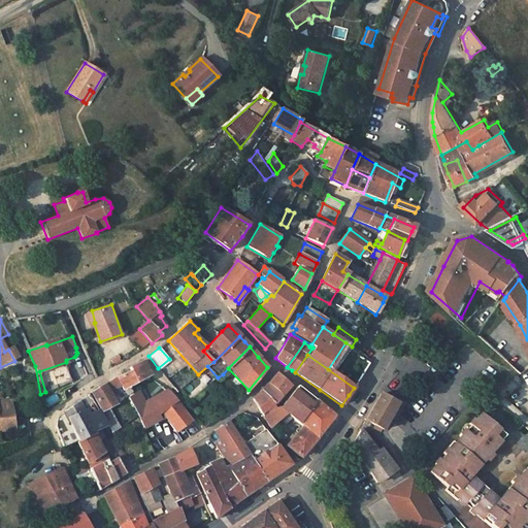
[(142,361),(130,367),(131,371),(126,373),(114,378),(92,392),(103,411),(109,408),(117,405),(110,392),(122,386),(124,391),(125,390),(127,394),(132,392),(130,387),(151,375),(142,361)]
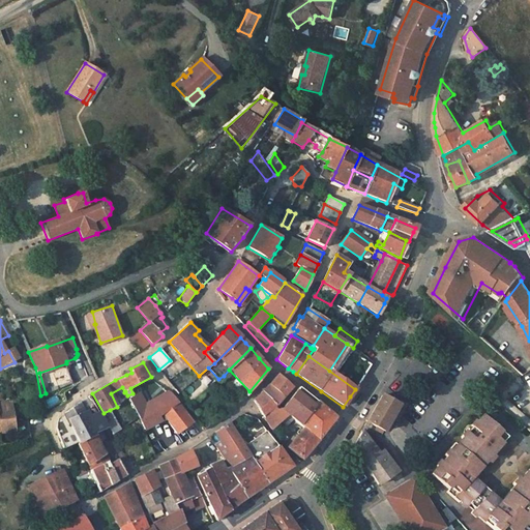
[(68,369),(54,374),(59,389),(72,384),(68,369)]
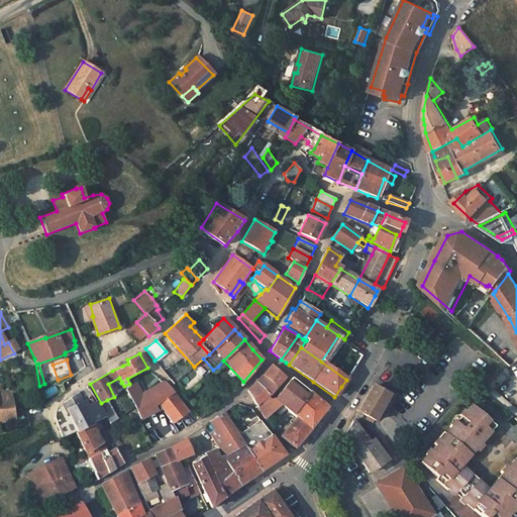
[(271,367),(263,376),(277,388),(285,379),(282,377),(271,367)]
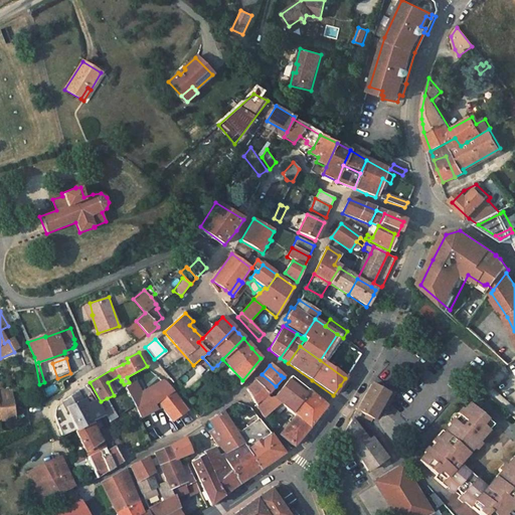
[(262,374),(254,381),(267,395),(270,393),(276,386),(262,374)]
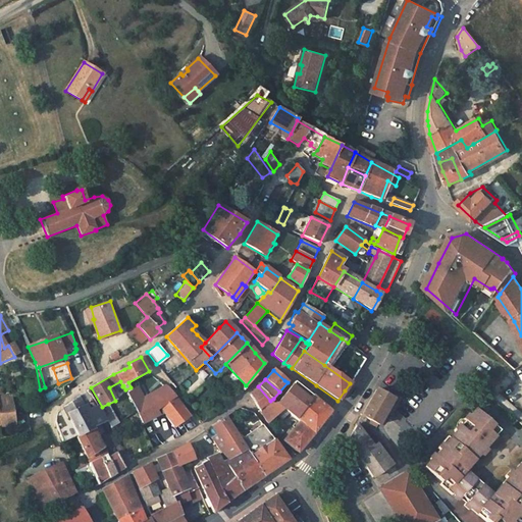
[(295,381),(276,403),(283,410),(289,414),(298,423),(312,435),(321,422),(329,412),(319,403),(301,387),(295,381)]
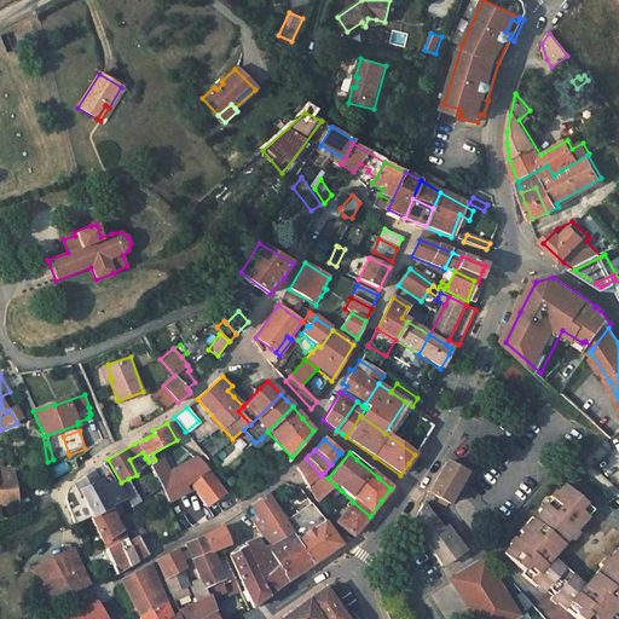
[(169,473),(162,458),(150,466),(161,487),(169,481),(185,472),(183,468),(198,460),(196,457),(169,473)]
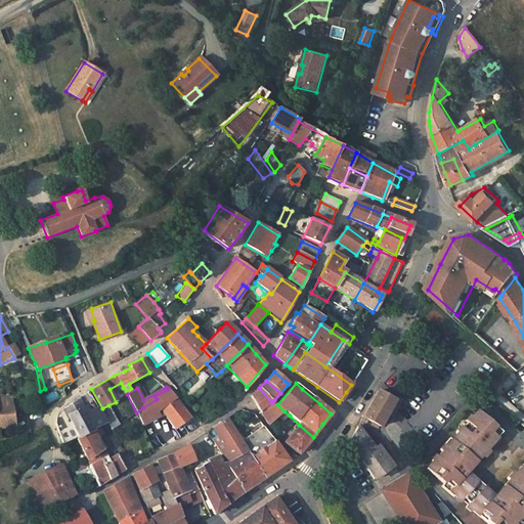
[(250,396),(261,415),(263,412),(262,410),(267,406),(271,402),(259,388),(254,392),(250,396)]
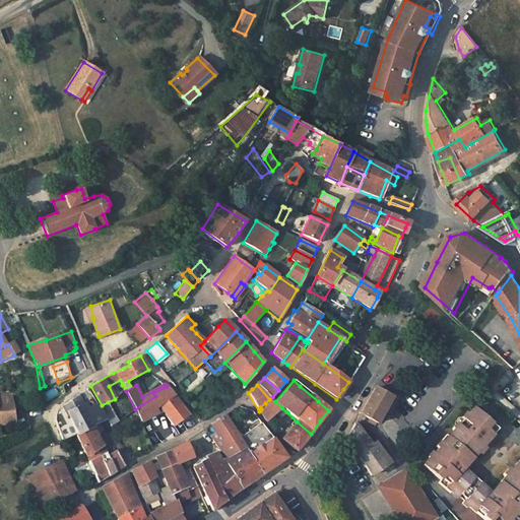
[(154,408),(159,405),(175,396),(167,386),(153,393),(155,396),(142,404),(147,412),(154,408)]
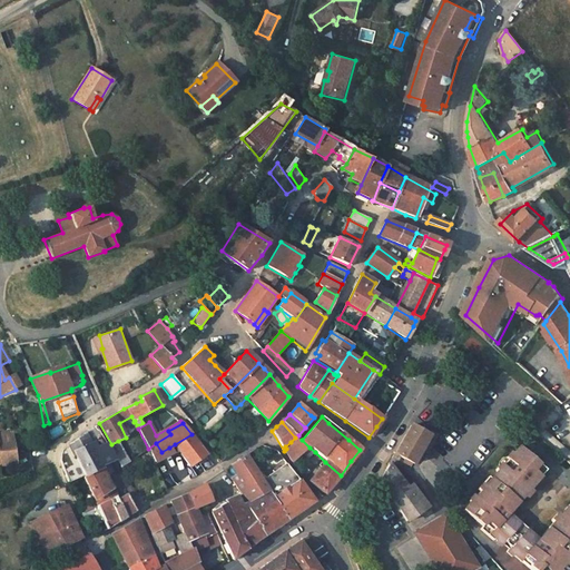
[(429,435),(422,432),(411,425),(401,442),(394,454),(412,465),(421,449),(429,435)]
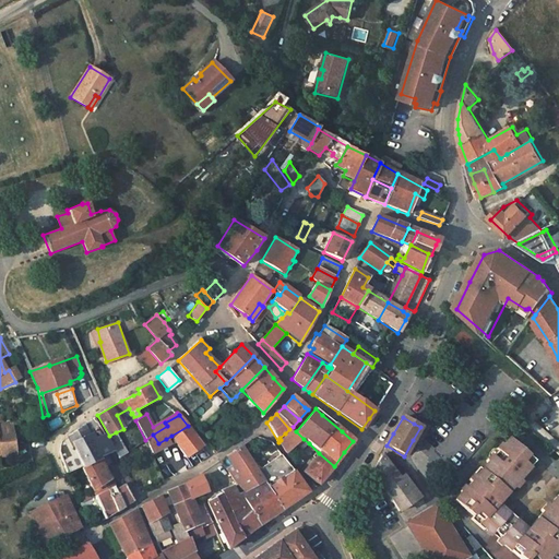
[(416,420),(414,424),(420,427),(413,440),(418,443),(428,427),(416,420)]
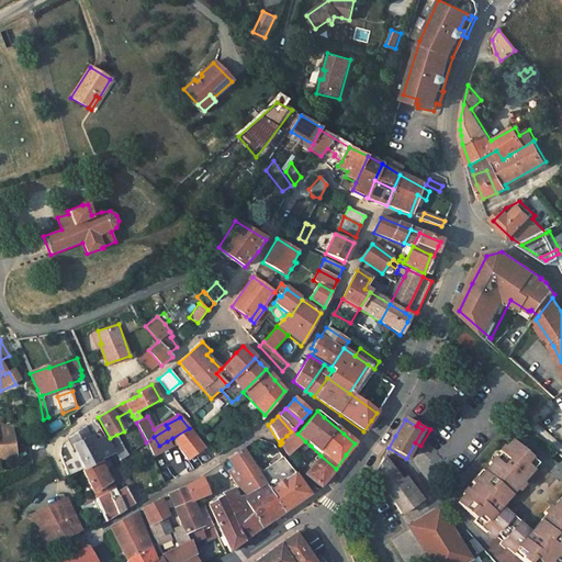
[(0,459),(15,457),(11,425),(0,426),(0,459)]
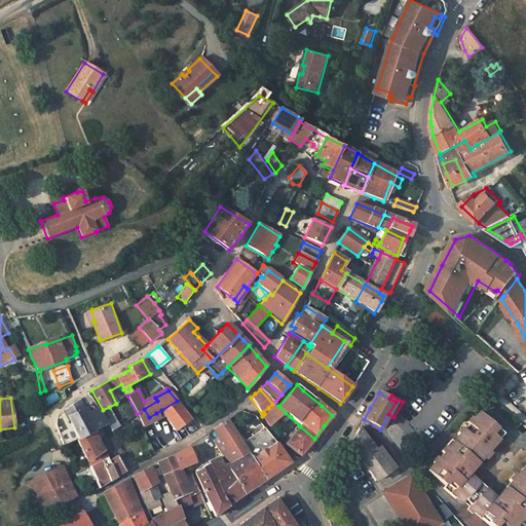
[(79,412),(84,410),(79,400),(74,403),(79,412)]
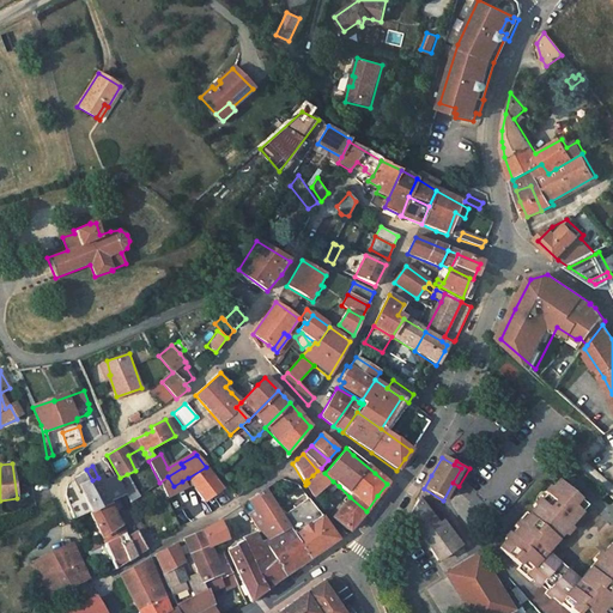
[(223,490),(206,467),(188,478),(205,502),(223,490)]
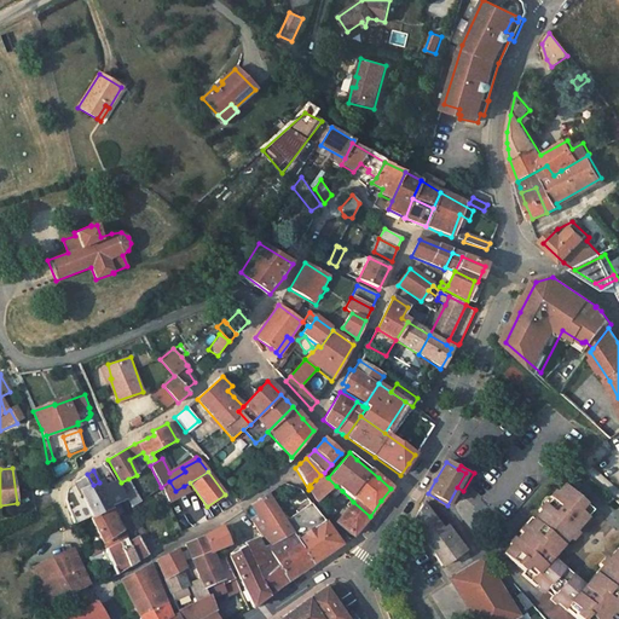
[(85,503),(92,518),(111,508),(110,505),(123,499),(116,482),(105,487),(103,480),(99,482),(93,485),(87,474),(75,482),(85,503)]
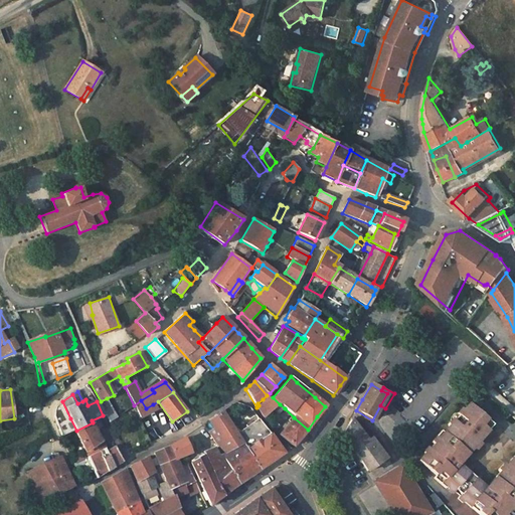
[(280,404),(273,397),(268,404),(261,412),(264,417),(273,410),(280,404)]
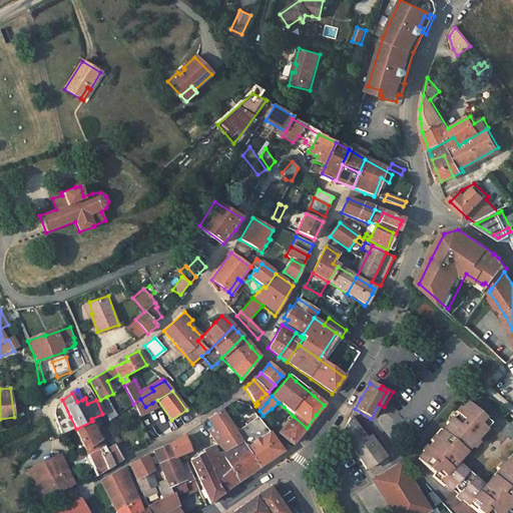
[(116,416),(106,397),(100,400),(110,420),(116,416)]
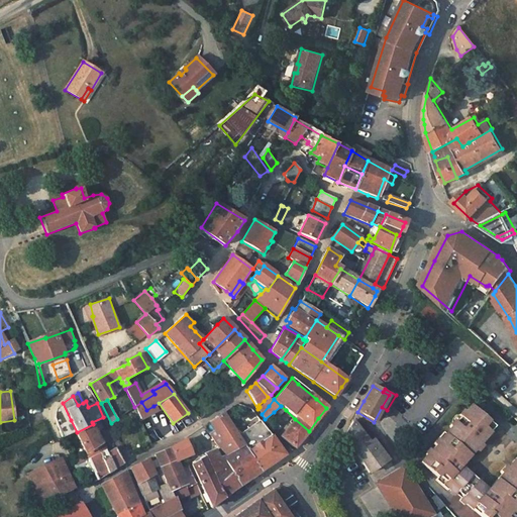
[(269,406),(265,402),(264,401),(259,405),(260,407),(257,409),(262,414),(269,406)]
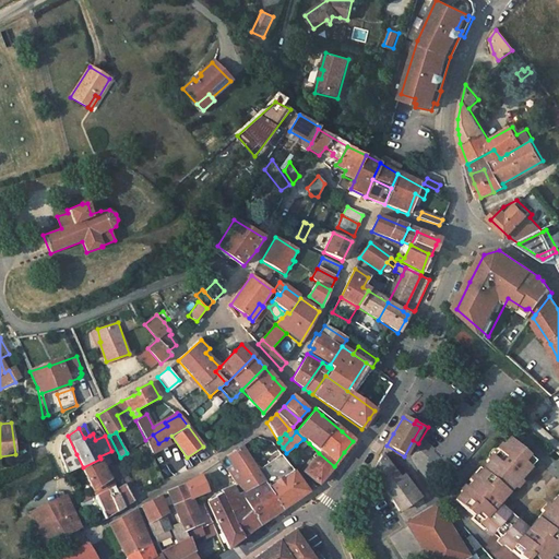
[(158,443),(153,435),(145,440),(152,454),(162,449),(158,443)]
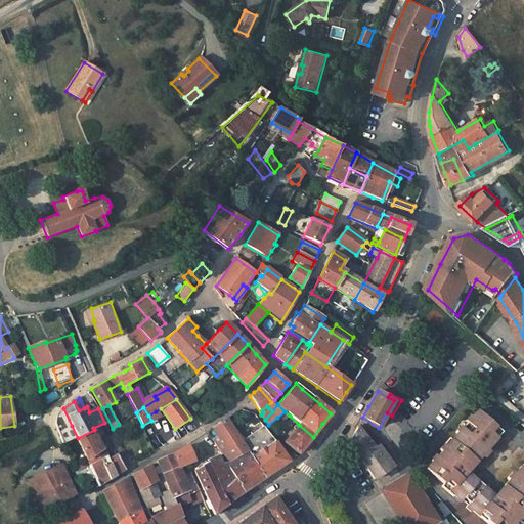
[(489,452),(486,450),(482,447),(486,442),(490,446),(501,433),(490,423),(492,421),(488,417),(486,419),(476,410),(471,416),(469,416),(455,430),(456,433),(451,439),(449,438),(448,438),(443,443),(444,446),(441,446),(438,449),(440,451),(436,456),(439,459),(435,468),(441,478),(438,480),(442,484),(440,486),(452,496),(454,494),(462,500),(477,482),(467,473),(469,470),(481,455),(484,457),(489,452)]
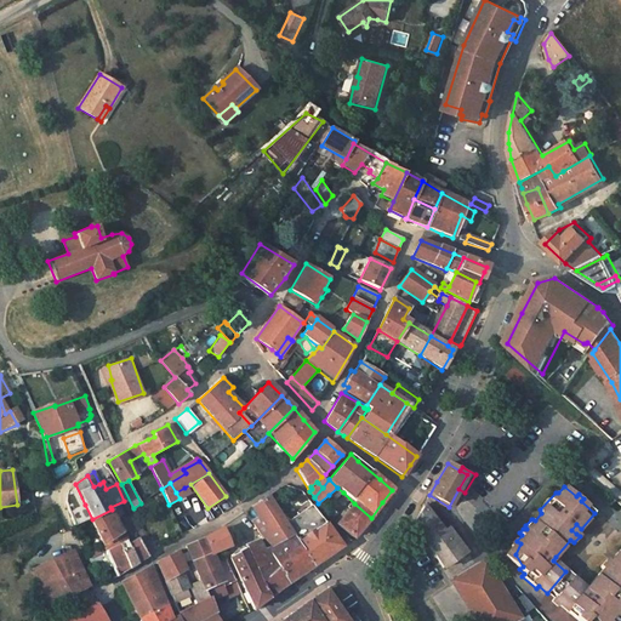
[(176,493),(180,499),(188,494),(184,488),(176,493)]
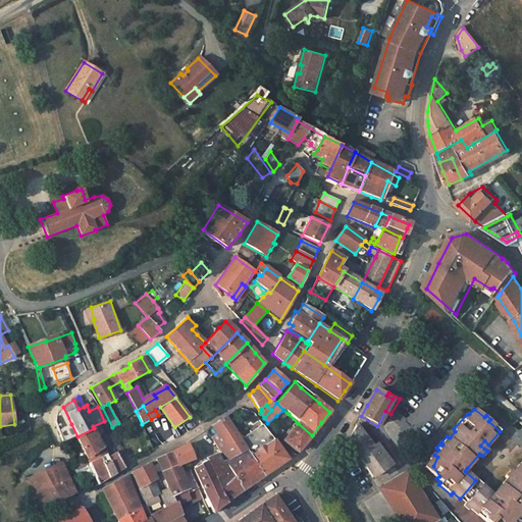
[(289,414),(283,410),(276,416),(281,420),(289,414)]
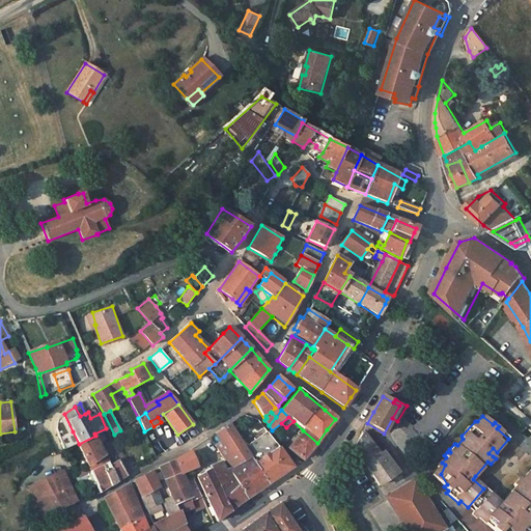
[(217,434),(222,443),(228,455),(224,457),(232,467),(251,456),(245,448),(230,423),(217,434)]
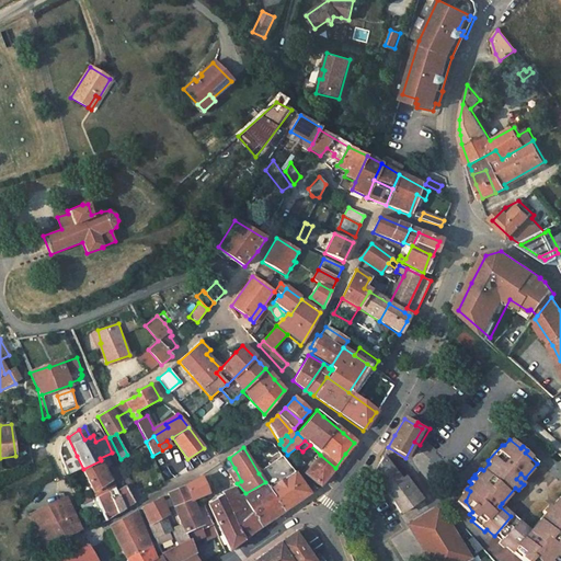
[(320,485),(335,468),(320,455),(305,473),(320,485)]
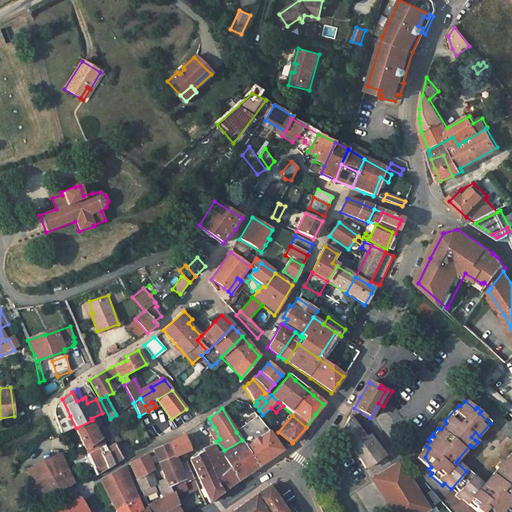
[(56,423),(60,434),(76,428),(70,416),(56,423)]
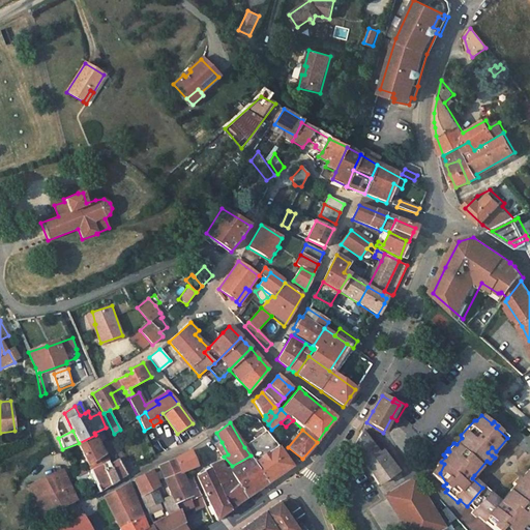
[(267,432),(244,447),(251,455),(268,483),(293,467),(277,445),(267,432)]
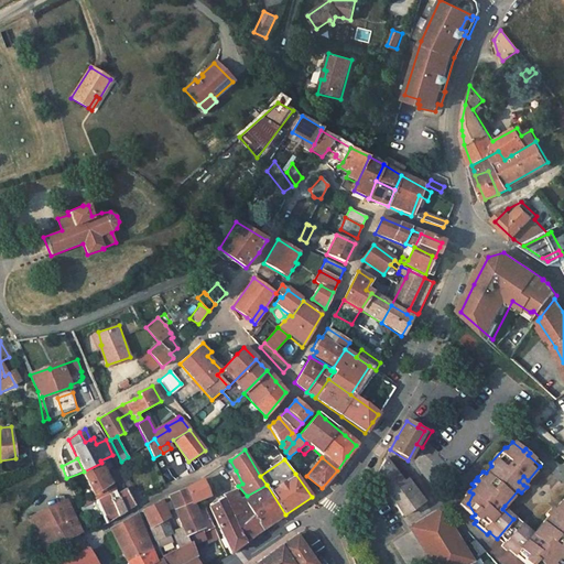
[(407,489),(403,485),(384,462),(380,469),(376,476),(401,517),(419,505),(407,489)]
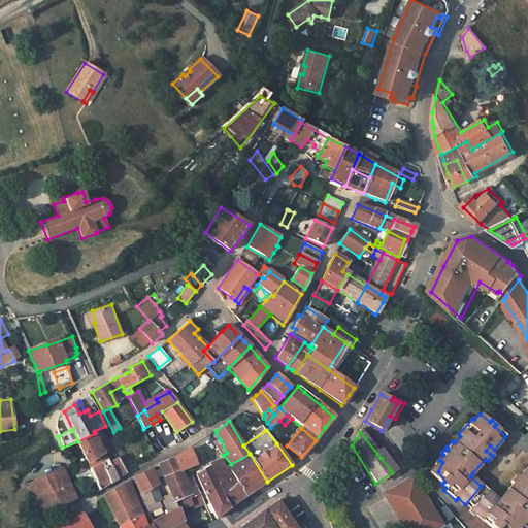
[(104,453),(95,433),(78,441),(90,468),(102,462),(99,456),(104,453)]
